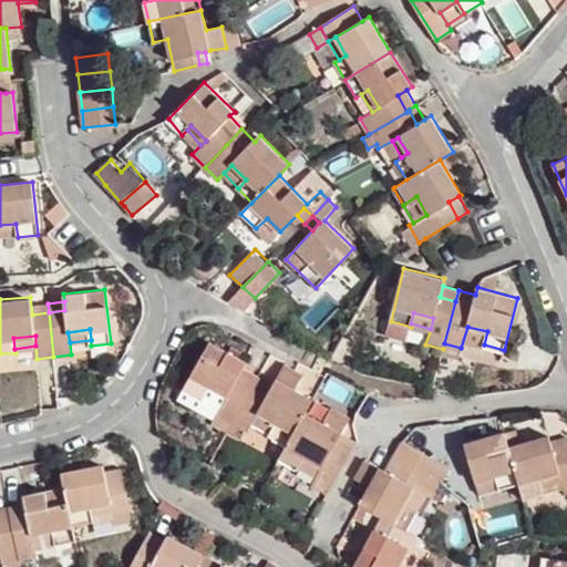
[(239,375),(245,368),(247,362),(210,341),(184,389),(203,400),(210,387),(228,395),(220,410),(216,416),(232,424),(254,384),(239,375)]
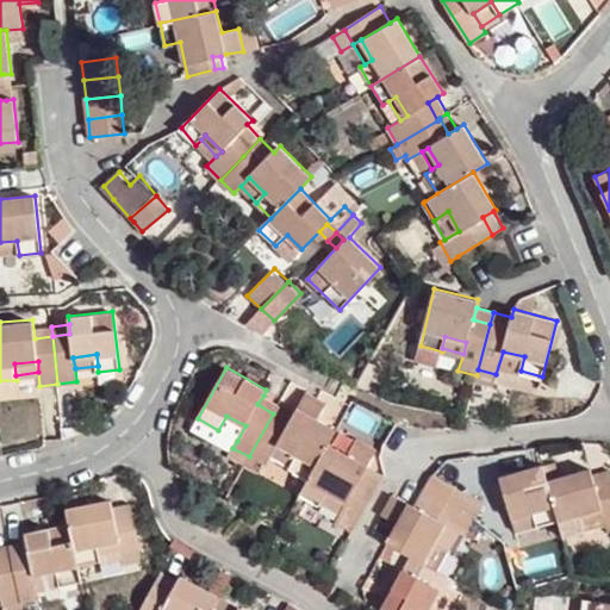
[(310,479),(329,442),(337,428),(319,418),(328,403),(307,391),(294,414),(290,422),(273,414),(249,456),(244,466),(261,475),(272,455),(291,466),(288,468),(310,479)]
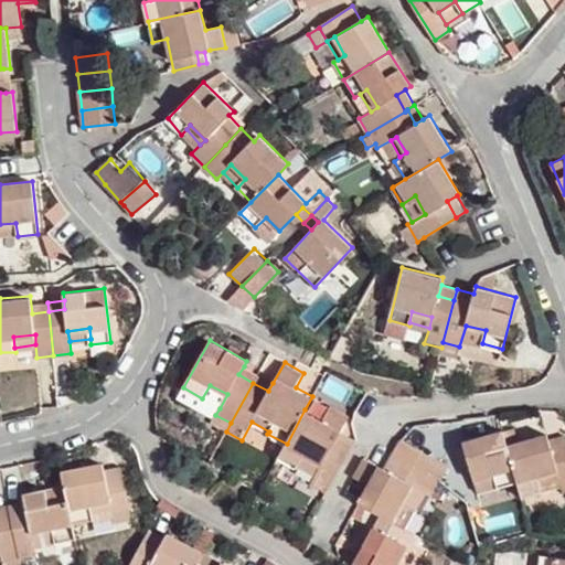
[(253,383),(258,374),(244,366),(238,374),(253,383)]
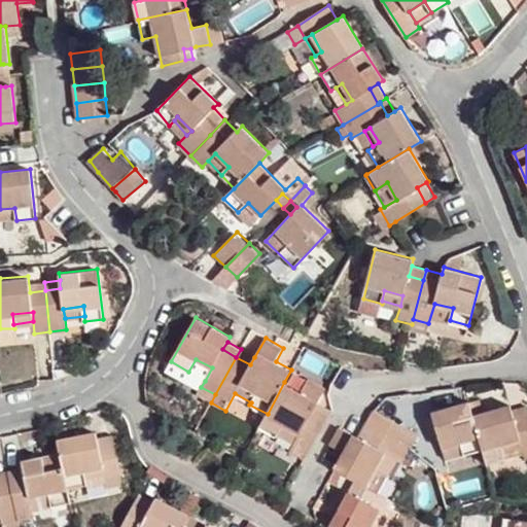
[(254,357),(241,349),(236,357),(250,364),(254,357)]
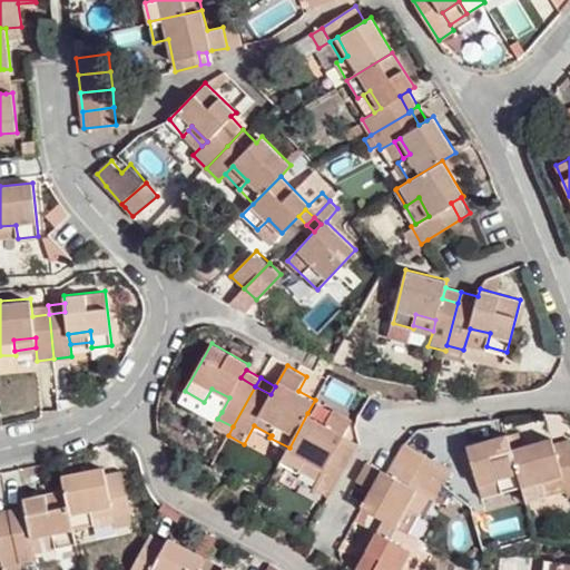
[(204,402),(222,412),(229,397),(212,389),(204,402)]
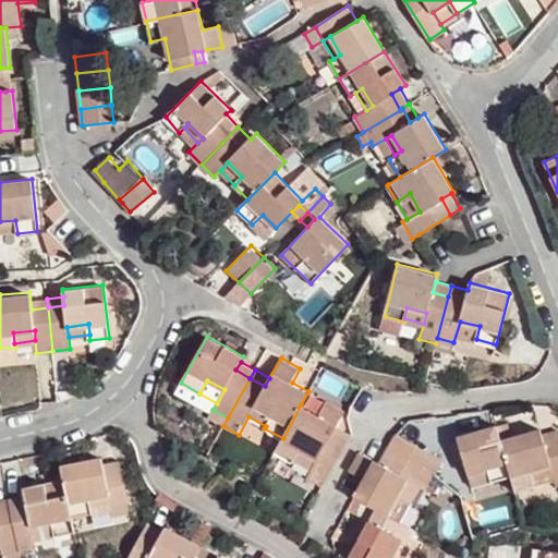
[(194,404),(199,393),(181,383),(174,393),(194,404)]
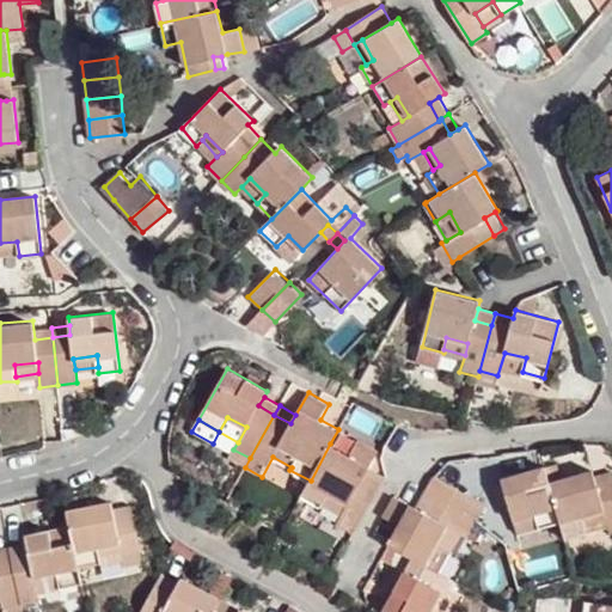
[(360,483),(365,473),(378,451),(356,440),(348,456),(330,444),(311,481),(301,497),(320,508),(322,506),(329,491),(348,503),(341,516),(337,524),(353,533),(375,493),(360,483)]
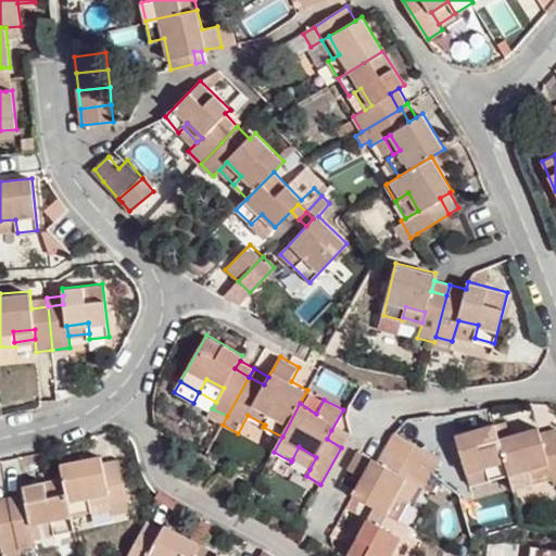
[(500,439),(496,425),(455,434),(466,472),(484,468),(488,479),(488,481),(509,476),(500,439)]
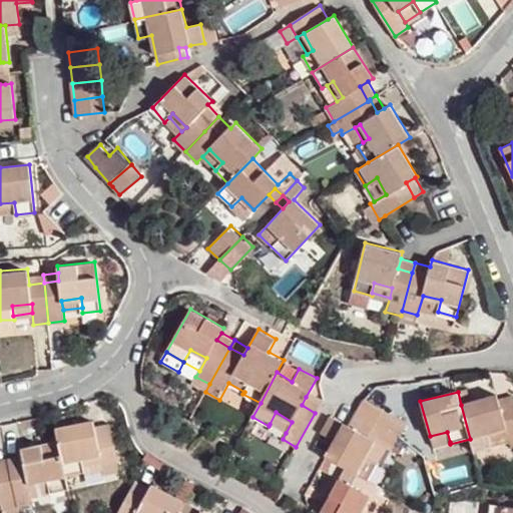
[(461,405),(470,439),(473,452),(491,446),(490,443),(488,433),(506,428),(508,438),(510,447),(512,446),(512,405),(501,409),(498,401),(497,395),(461,405)]
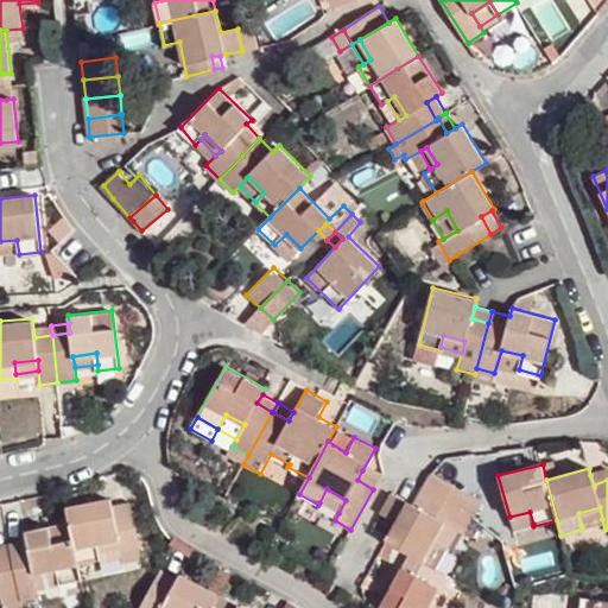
[(373,489),(378,480),(362,470),(358,480),(373,489)]
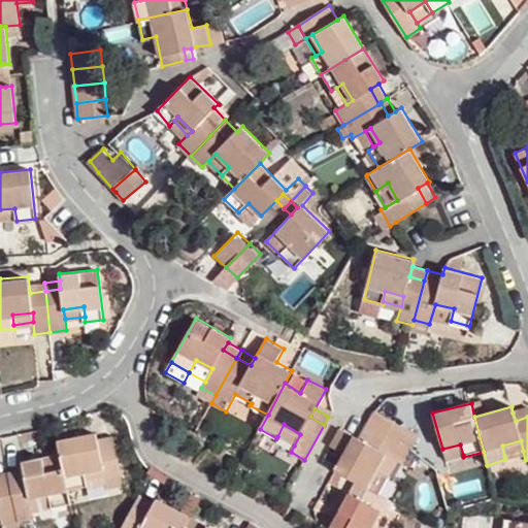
[(516,421),(527,417),(527,408),(513,413),(516,421)]
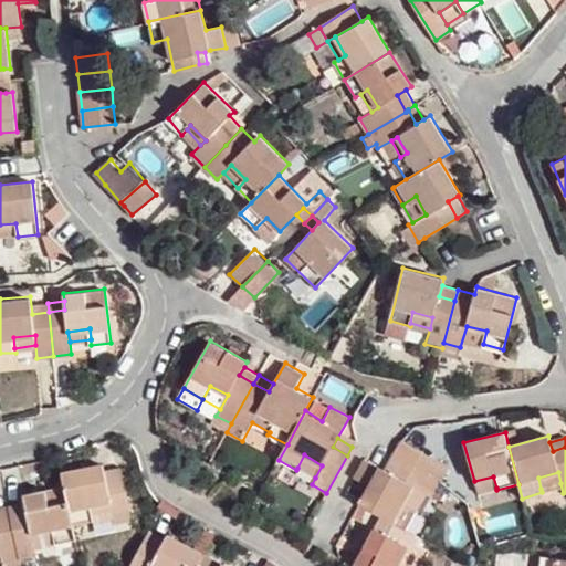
[(449,468),(402,441),(394,456),(401,460),(440,482),(449,468)]
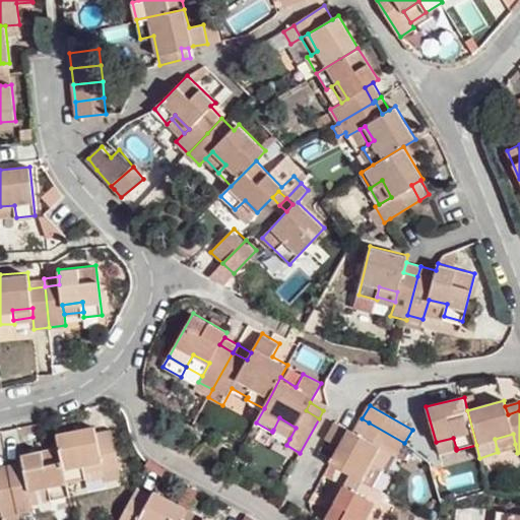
[(279,417),(273,430),(289,439),(296,428),(279,417)]
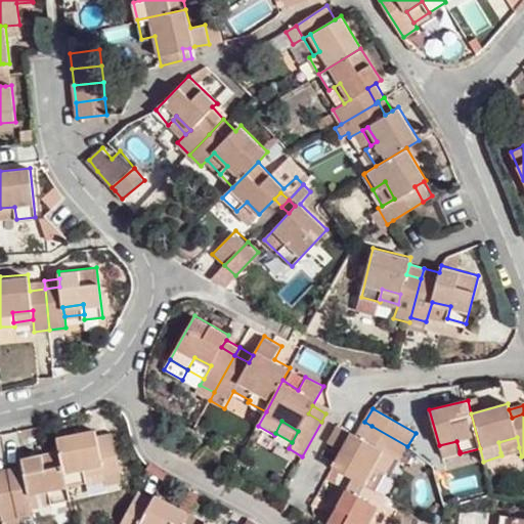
[(372,426),(364,422),(355,436),(363,441),(372,426)]
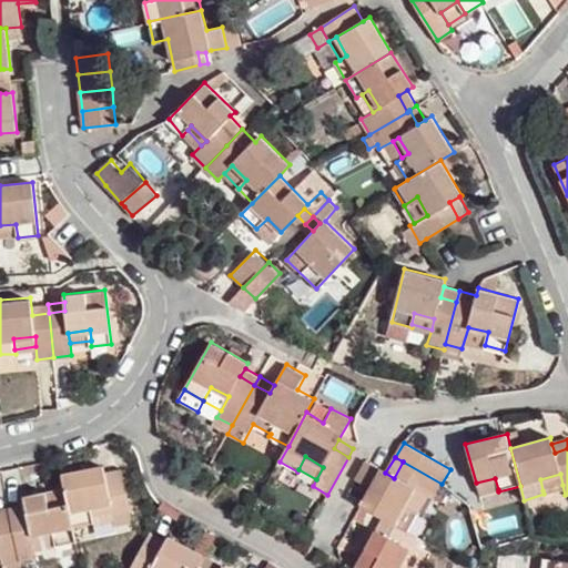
[(433,500),(442,485),(403,462),(394,478),(385,473),(366,462),(365,463),(355,478),(371,486),(359,505),(383,518),(394,525),(406,531),(416,515),(414,513),(403,507),(414,488),(423,495),(433,500)]
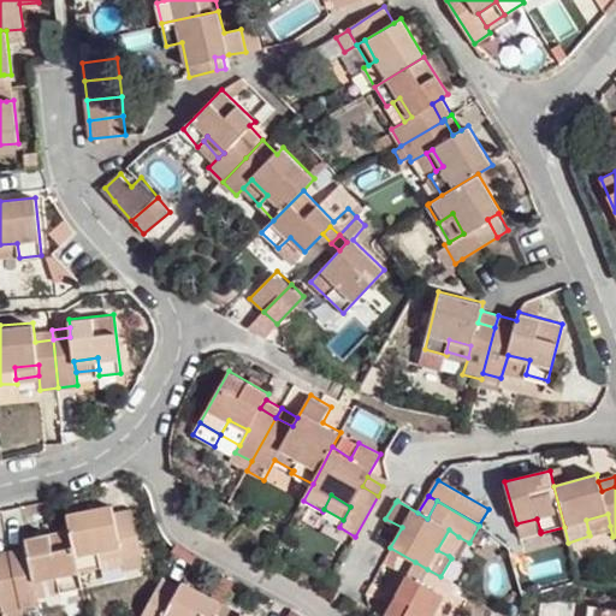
[(65,513),(70,531),(80,570),(100,566),(99,561),(98,550),(119,546),(122,557),(124,570),(143,566),(134,517),(114,521),(112,513),(112,504),(65,513)]
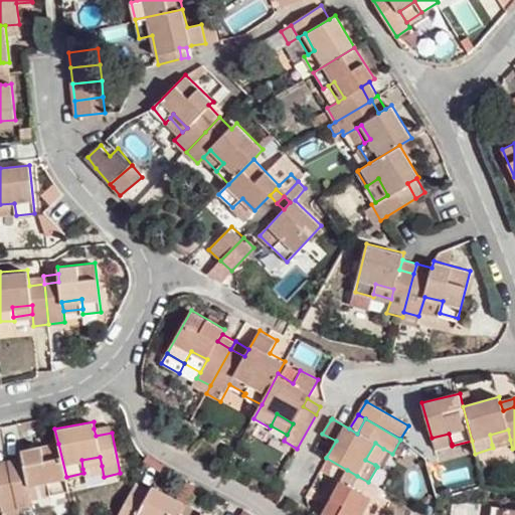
[(110,425),(94,428),(96,436),(112,433),(110,425)]
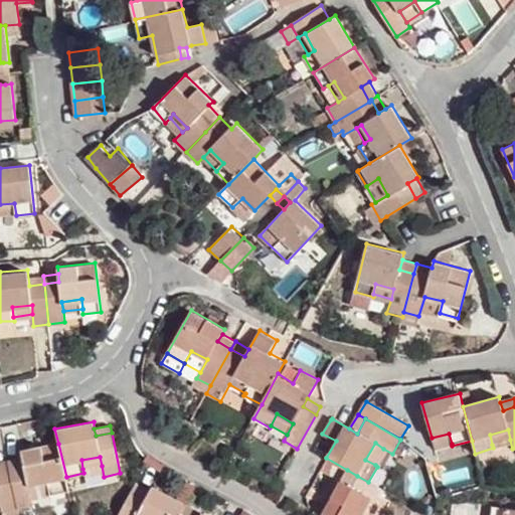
[(490,435),(492,445),(510,440),(508,430),(490,435)]
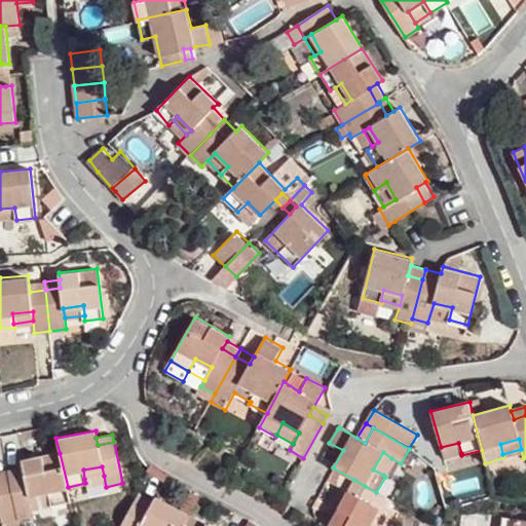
[(458,443),(441,447),(444,458),(461,453),(458,443)]
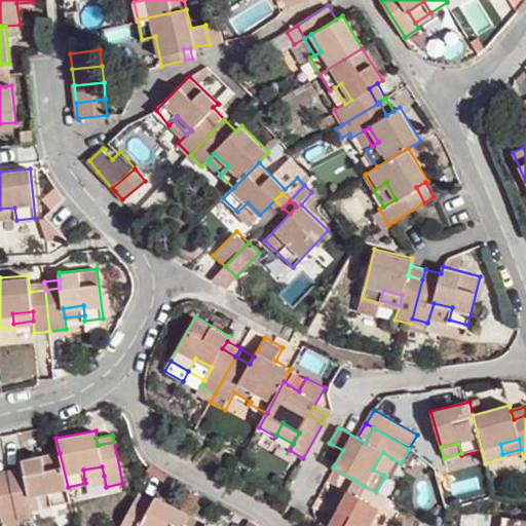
[(383,475),(391,458),(383,452),(373,470),(383,475)]
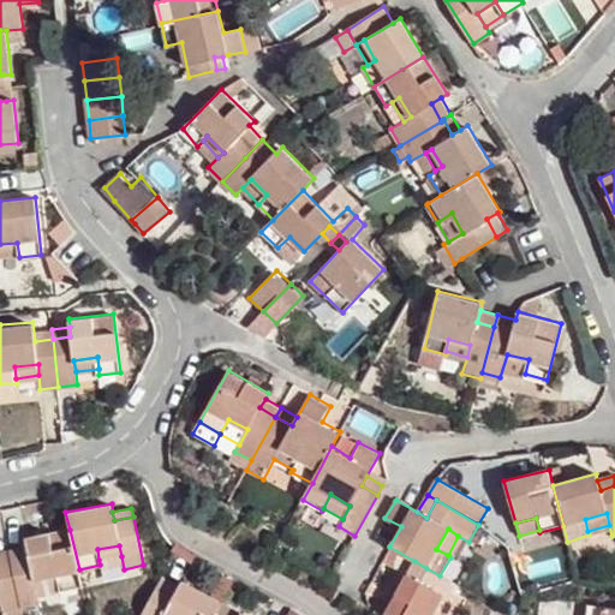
[(12,557),(23,607),(39,603),(36,590),(35,580),(57,574),(60,585),(61,591),(83,587),(79,569),(70,530),(25,539),(27,545),(28,555),(12,557)]
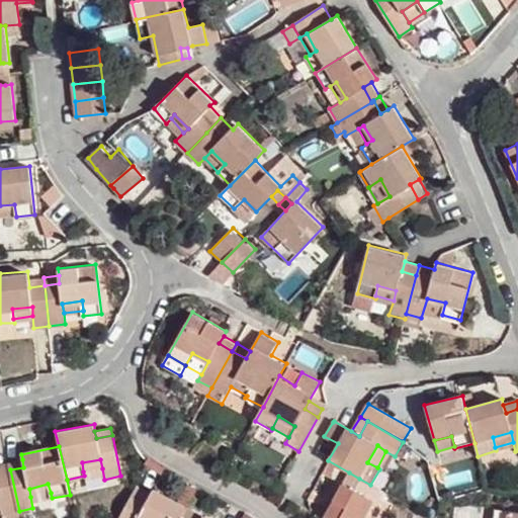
[(22,459),(9,462),(10,469),(23,467),(22,459)]
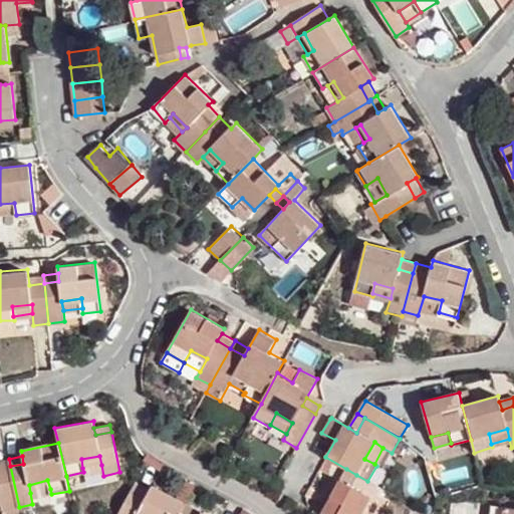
[(81,459),(82,468),(101,465),(99,456),(81,459)]
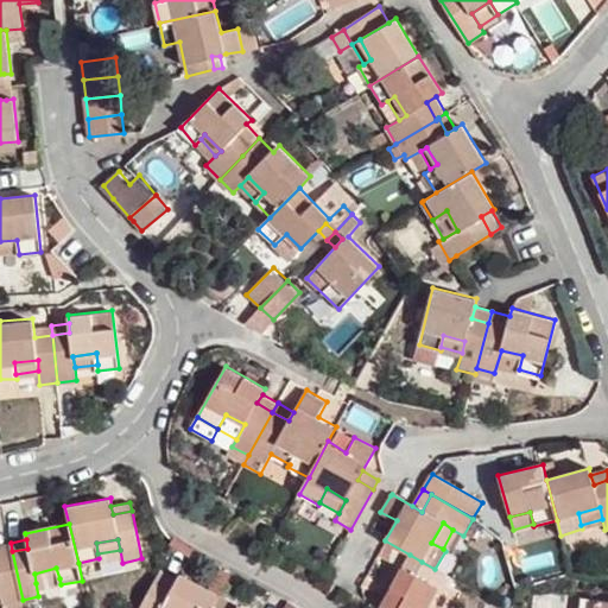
[(0,553),(12,551),(11,543),(0,544),(0,553)]
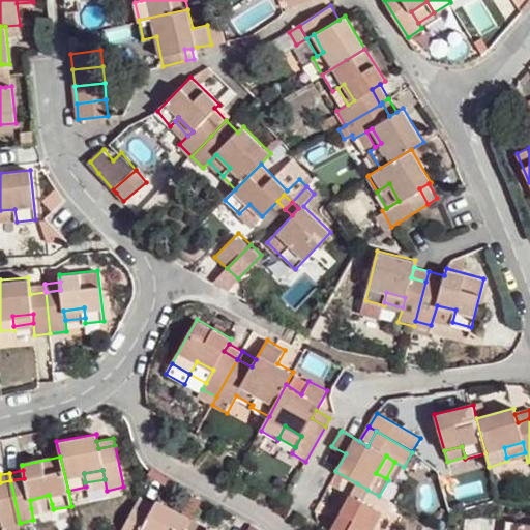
[(0,519),(2,526),(20,523),(10,480),(0,482),(0,519)]
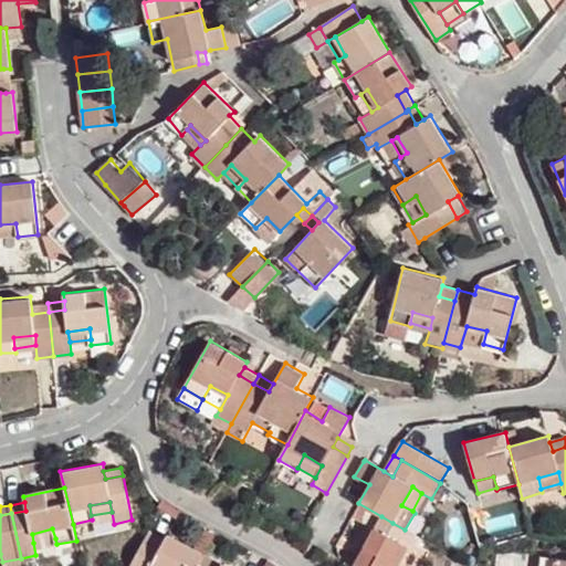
[(392,523),(381,516),(375,528),(386,535),(392,523)]
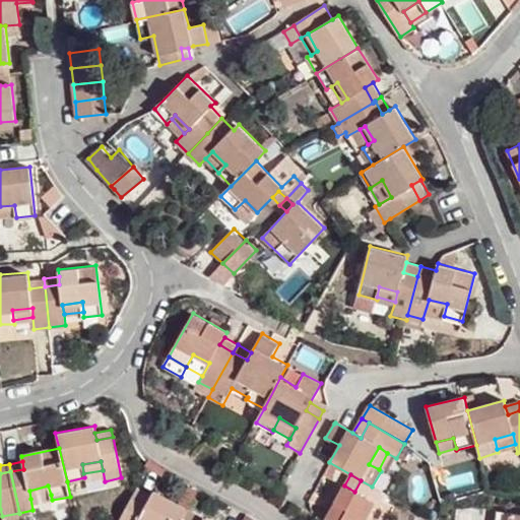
[(375,488),(372,486),(361,480),(354,492),(344,485),(325,518),(327,519),(366,519),(374,504),(375,503),(369,499),(375,488)]
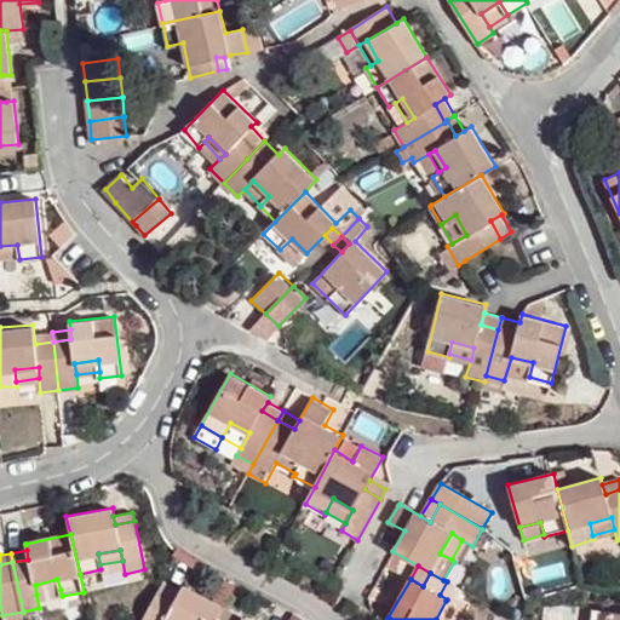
[(36,595),(61,590),(57,579),(35,585),(36,595)]
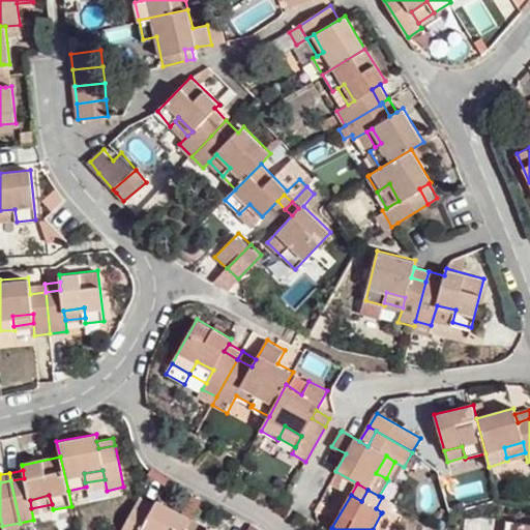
[(155,504),(141,497),(137,504),(151,513),(155,504)]
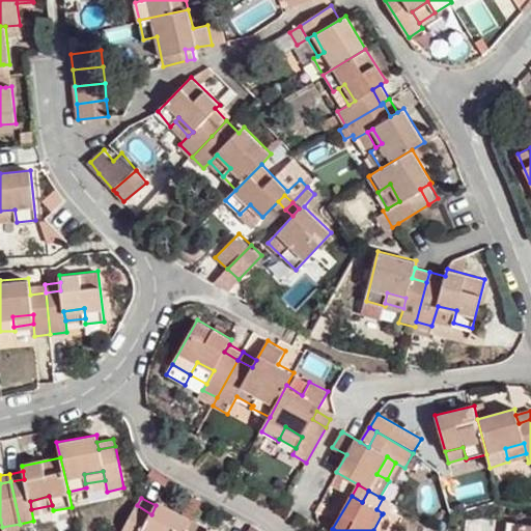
[(184,530),(191,518),(158,501),(156,505),(151,514),(137,505),(122,530),(184,530)]
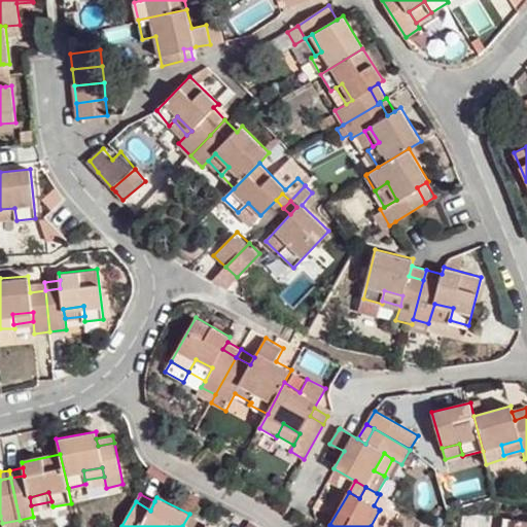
[(371,526),(382,526),(389,517),(379,511),(371,526)]
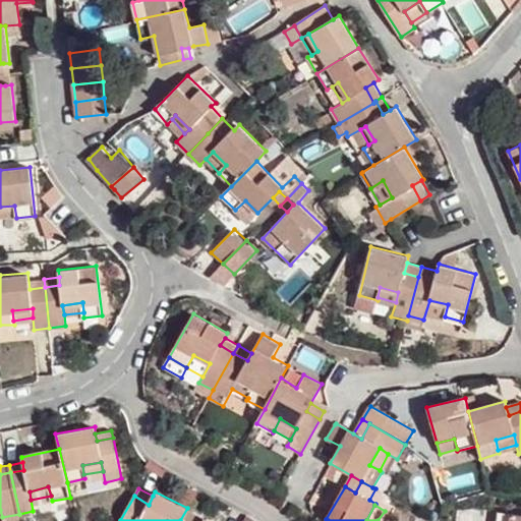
[(212,520),(187,508),(180,520),(212,520)]
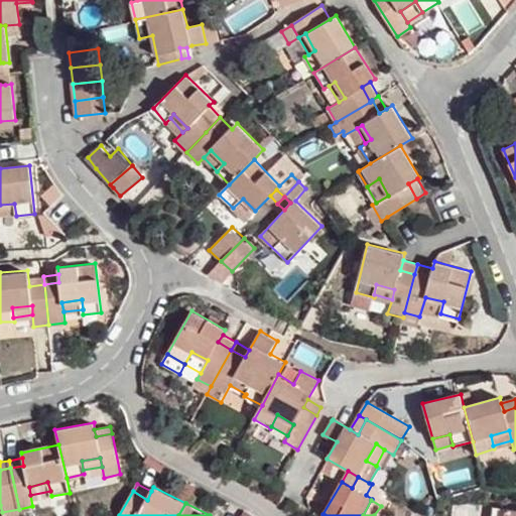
[(515,515),(515,509),(493,506),(491,515),(515,515)]
